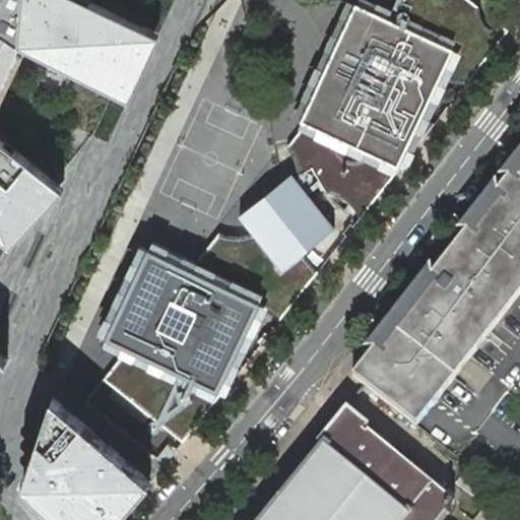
[(0,0),(0,204),(46,236),(61,202),(77,178),(0,127),(0,40),(4,33),(125,108),(157,39),(89,0),(0,0)]
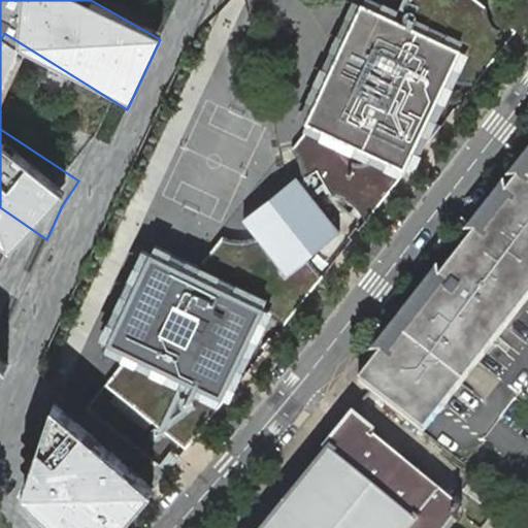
[(408,0),(394,19),(462,51),(449,79),(451,79),(454,79),(459,80),(466,81),(473,86),(516,30),(509,25),(504,28),(499,29),(494,26),(491,22),(489,18),(488,12),(487,6),(477,0),(408,0)]
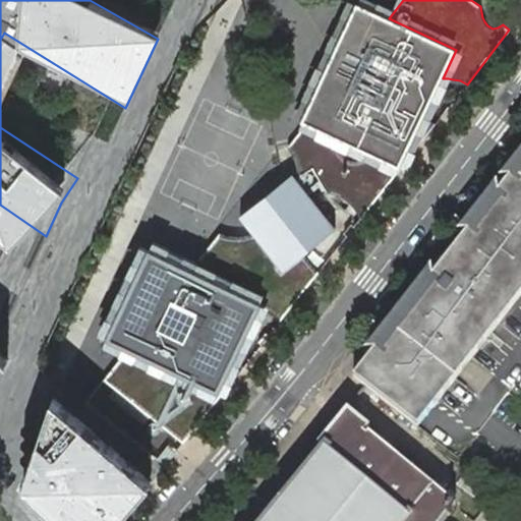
[(389,18),(357,3),(302,120),(306,123),(401,167),(424,118),(443,78),(456,50),(389,18)]
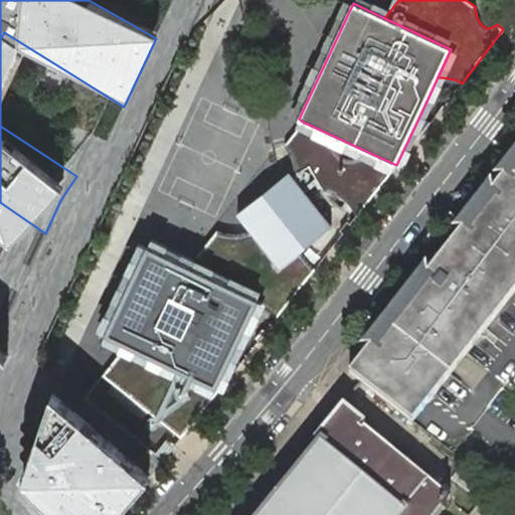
[(396,165),(431,122),(427,121),(425,121),(422,119),(420,118),(419,117),(396,165)]
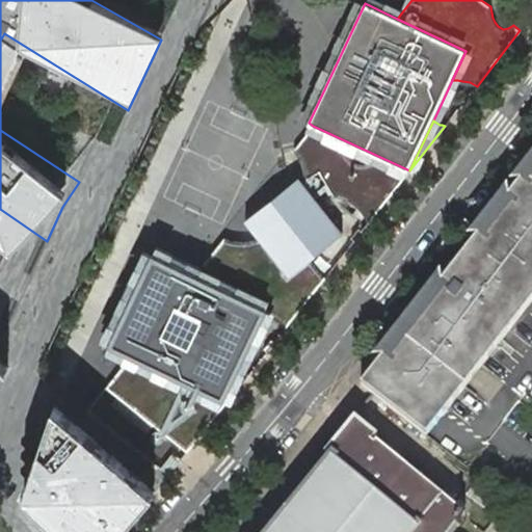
[(368,222),(409,170),(313,126),(294,150),(300,160),(303,170),(303,176),(307,179),(319,171),(331,193),(333,195),(337,196),(343,197),(347,200),(351,203),(356,206),(360,210),(363,213),(366,217),(368,222)]
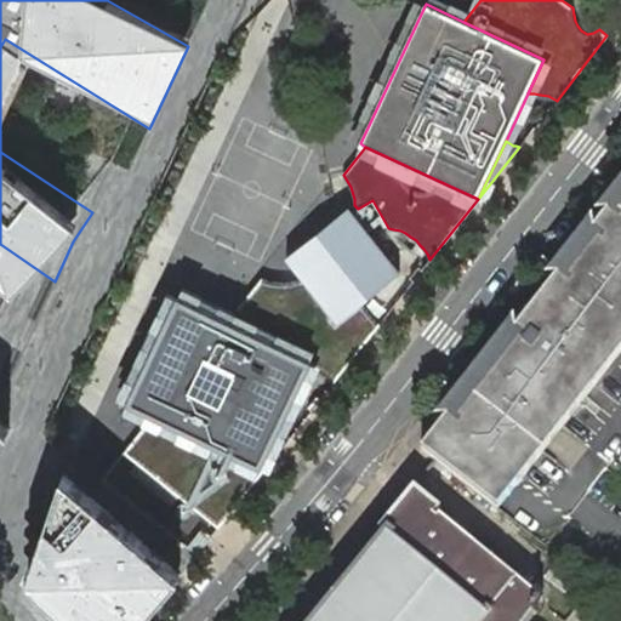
[(620,194),(522,322),(446,417),(444,420),(423,446),(419,451),(434,462),(436,461),(461,483),(496,511),(520,480),(620,354),(620,194)]
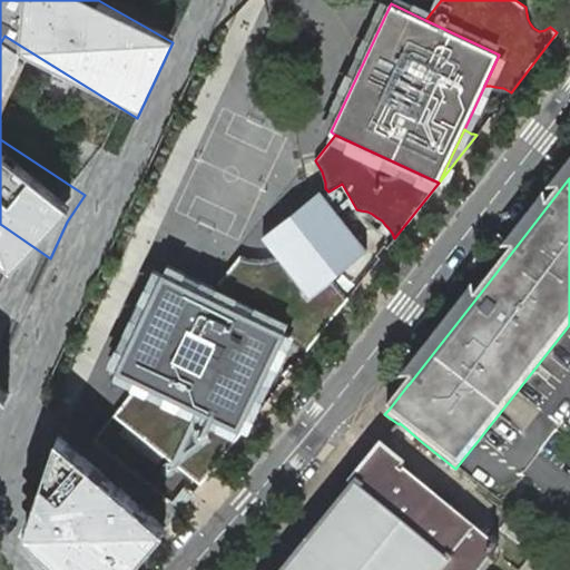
[(320,190),(263,235),(277,254),(310,295),(333,276),(367,249),(320,190)]
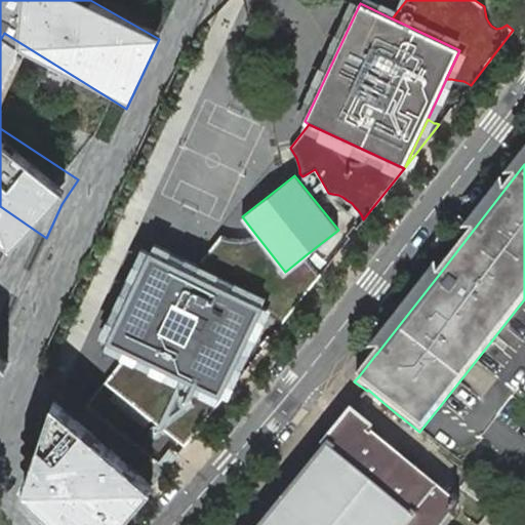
[(221,234),(192,272),(261,305),(260,307),(266,308),(271,311),(276,314),(280,318),(283,322),(322,273),(317,269),(314,265),(310,260),(308,256),(307,254),(285,272),(255,234),(251,236),(246,237),(240,238),(232,237),(228,236),(221,234)]
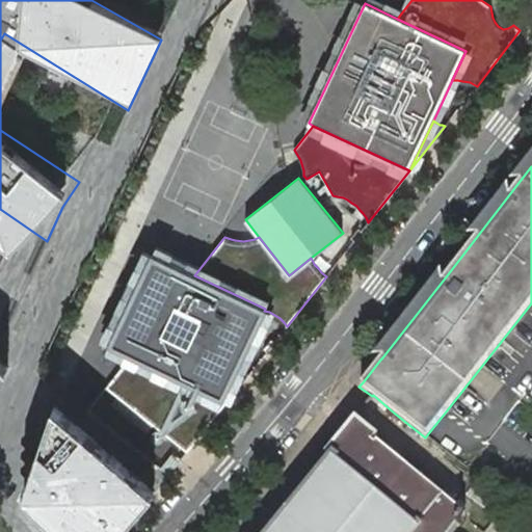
[(194,275),(152,255),(111,340),(135,351),(224,394),(234,375),(264,311),(265,309),(194,275)]
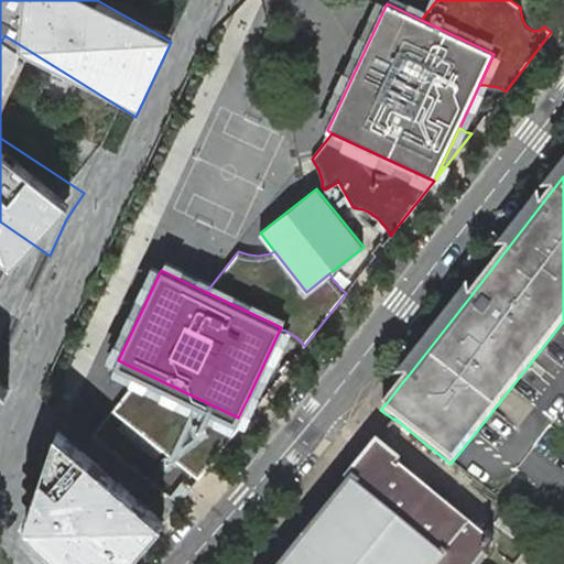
[(143,372),(112,411),(198,478),(257,407),(253,404),(252,403),(250,401),(248,398),(238,418),(143,372)]
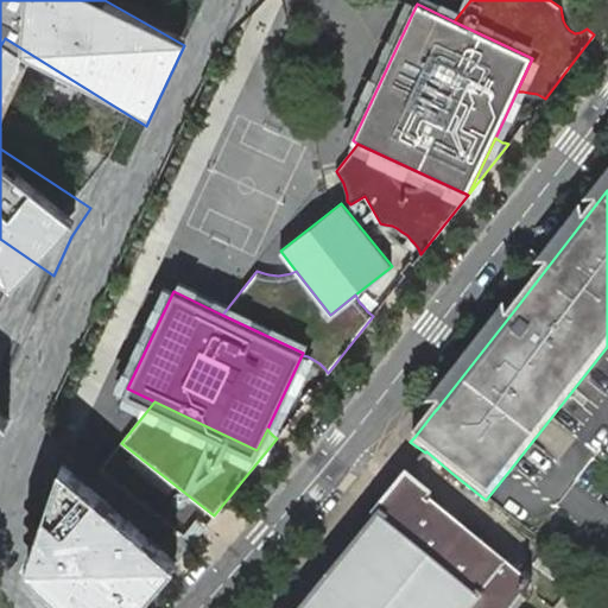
[(137,607),(177,563),(62,464),(25,565),(69,607),(137,607)]
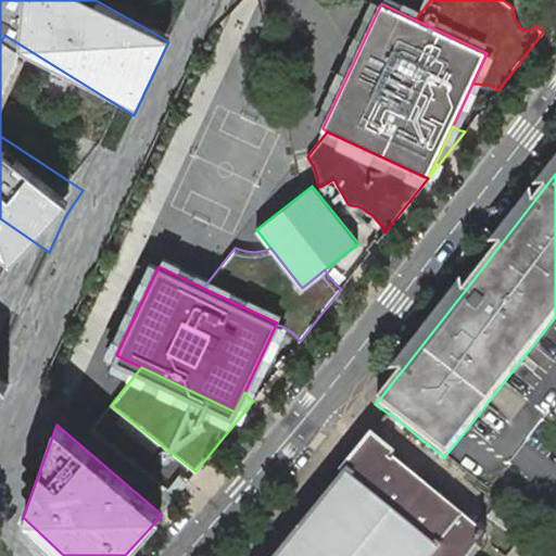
[(444,457),(413,432),(406,440),(449,476),(527,533),(530,530),(532,526),(488,492),(444,457)]
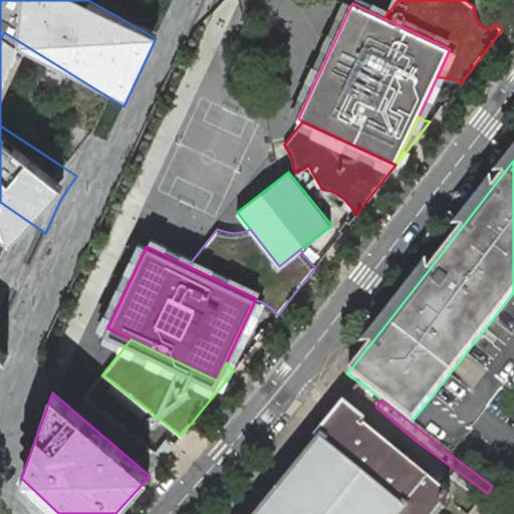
[(365,421),(342,404),(328,421),(326,423),(314,438),(311,434),(308,432),(307,432),(240,513),(437,513),(450,498),(430,482),(361,425),(365,421)]
